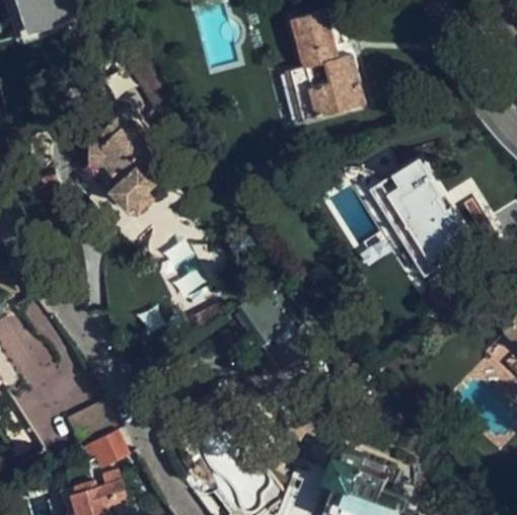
[(3,0),(15,37),(28,32),(67,20),(83,16),(78,0),(3,0)]
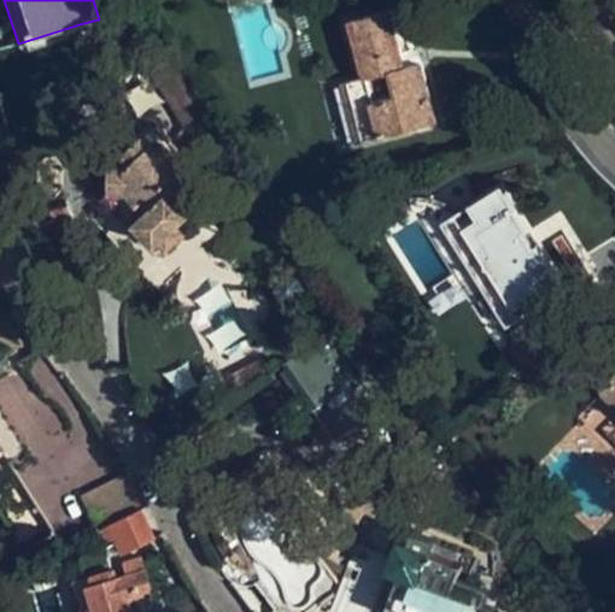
[(433,125),(417,65),(411,66),(398,70),(394,54),(385,15),(346,24),(359,78),(337,84),(345,115),(356,111),(363,142),(433,125)]
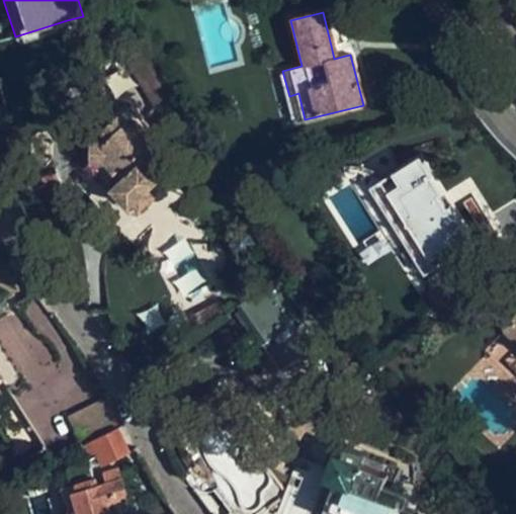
[(67,20),(28,32),(30,41),(70,29),(67,20)]
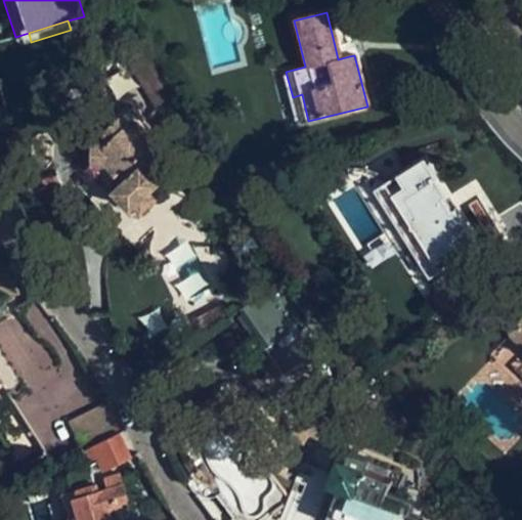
[(142,33),(135,22),(125,28),(132,39),(142,33)]
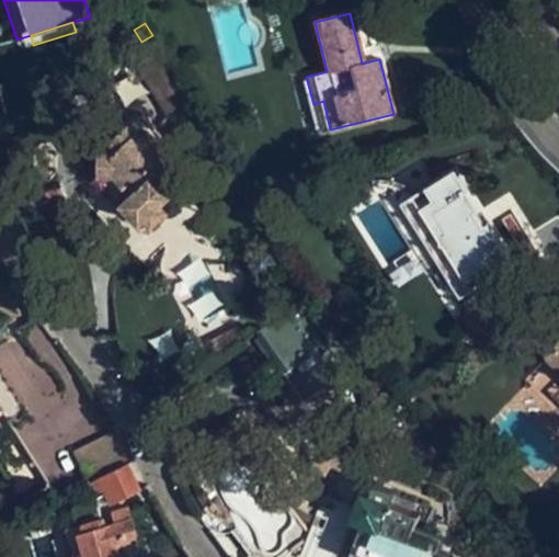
[(362,64),(374,60),(371,46),(358,49),(362,64)]
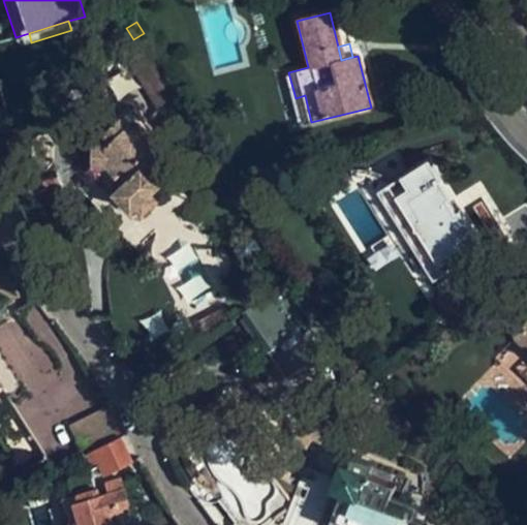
[(157,110),(181,95),(152,47),(127,61),(157,110)]
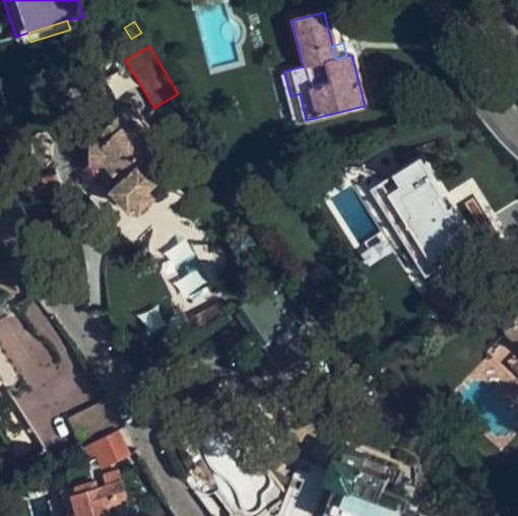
[(0,114),(2,118),(28,103),(10,68),(0,73),(0,114)]
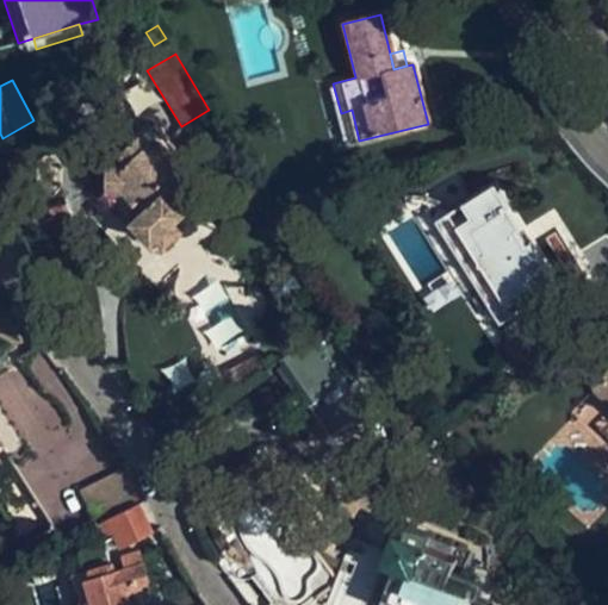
[(348,143),(359,141),(352,110),(341,113),(348,143)]
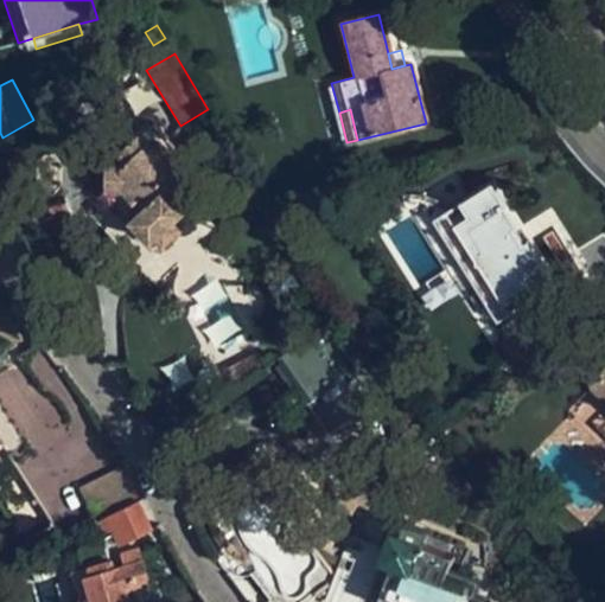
[(197,209),(212,196),(193,171),(189,174),(177,160),(170,153),(174,149),(154,125),(114,159),(100,155),(94,185),(87,190),(96,200),(100,197),(114,213),(127,216),(148,244),(154,238),(157,236),(166,239),(176,230),(171,224),(193,205),(197,209)]
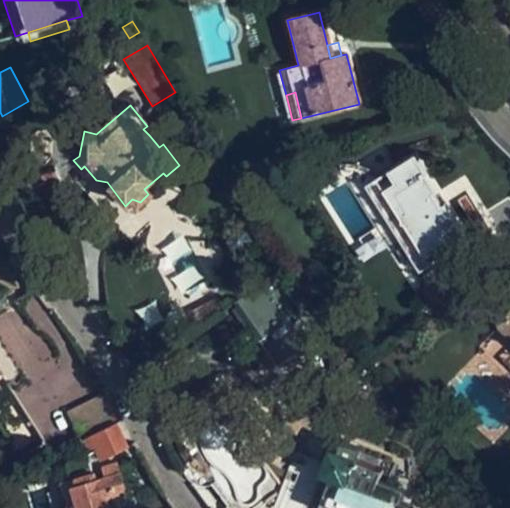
[(152,132),(147,126),(143,129),(149,135),(152,132)]
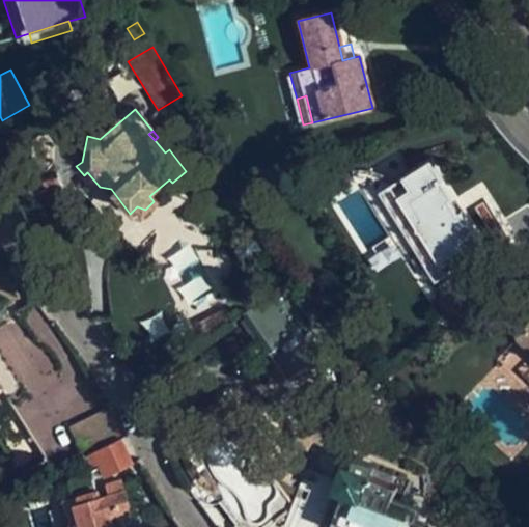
[(428,161),(387,188),(428,252),(425,254),(438,273),(482,245),(463,215),(457,217),(447,200),(451,196),(428,161)]
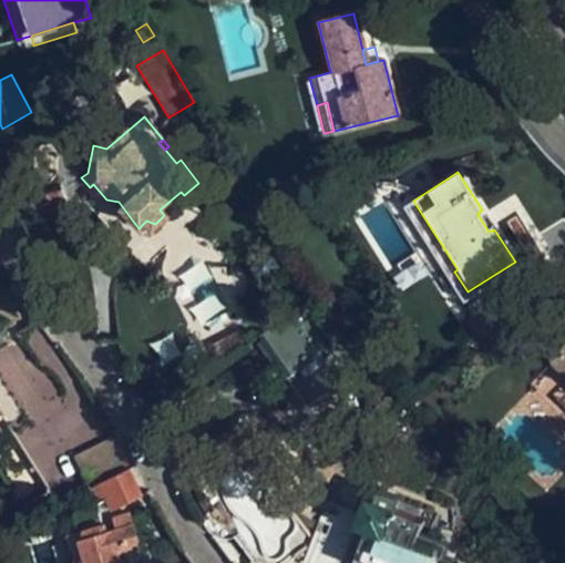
[(146,221),(144,223),(150,229),(165,216),(164,215),(155,224),(146,221)]
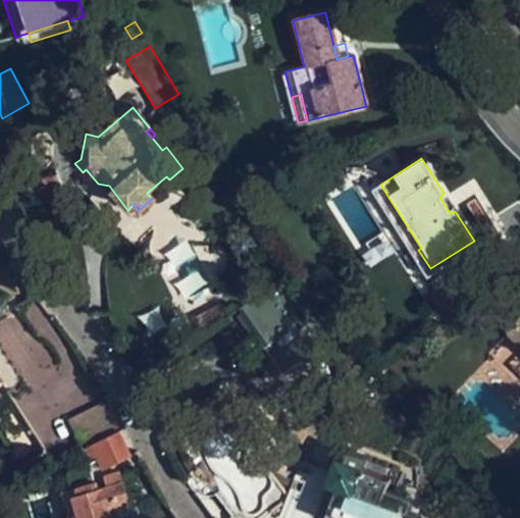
[(237,286),(229,290),(239,307),(243,305),(246,303),(237,286)]
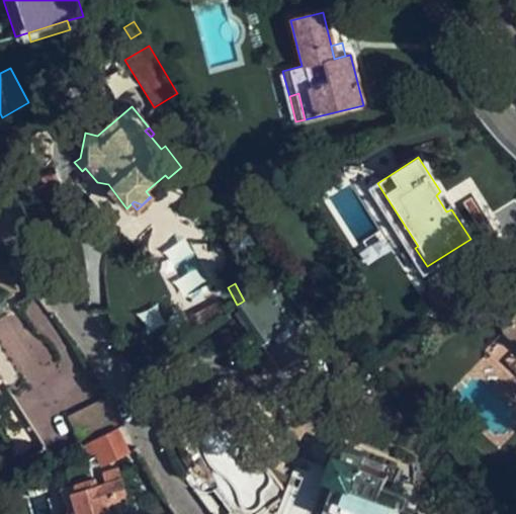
[(152,321),(168,314),(161,298),(145,306),(152,321)]
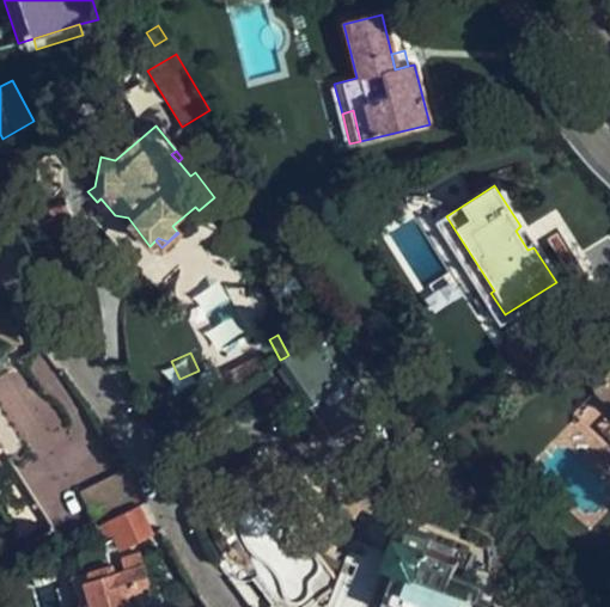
[(233,376),(239,391),(263,374),(257,363),(233,376)]
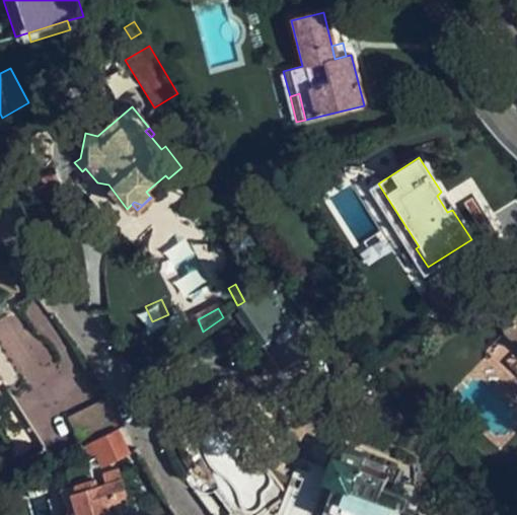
[(516,314),(501,329),(509,338),(516,345),(516,314)]
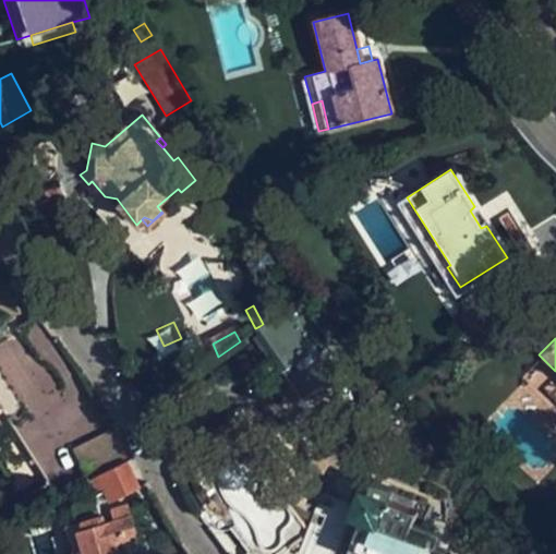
[(551,449),(555,444),(555,371),(547,363),(505,404),(551,449)]
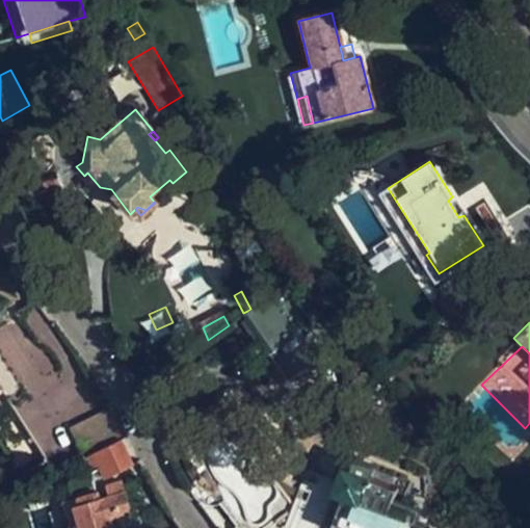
[(0,393),(3,391),(53,473),(67,464),(0,354),(0,393)]
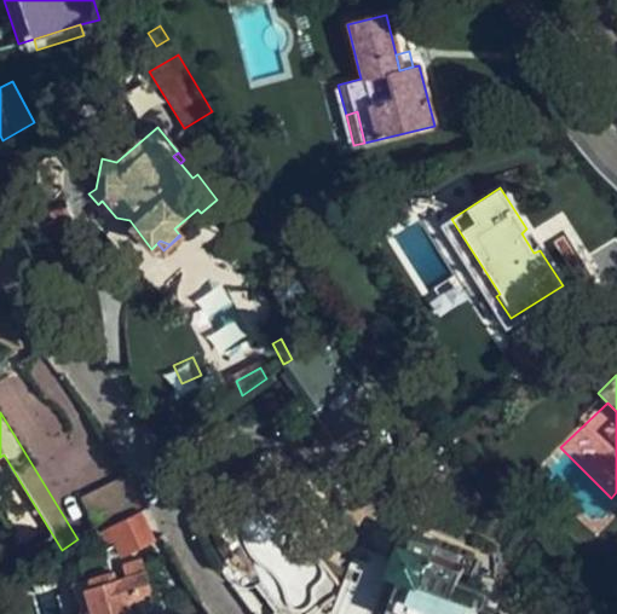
[(94,533),(139,510),(124,479),(79,500),(94,533)]
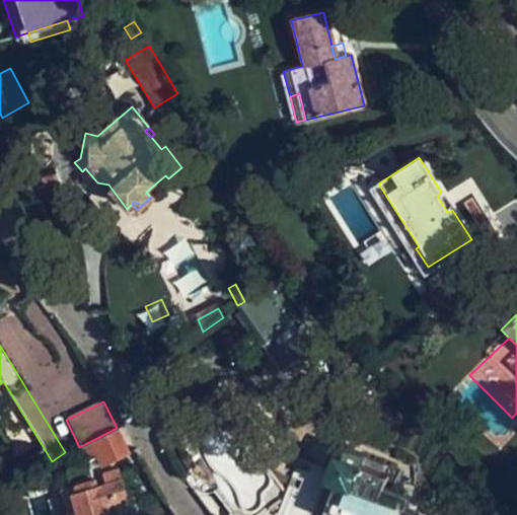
[(129,454),(117,428),(79,447),(82,453),(86,451),(89,457),(94,454),(100,466),(129,454)]
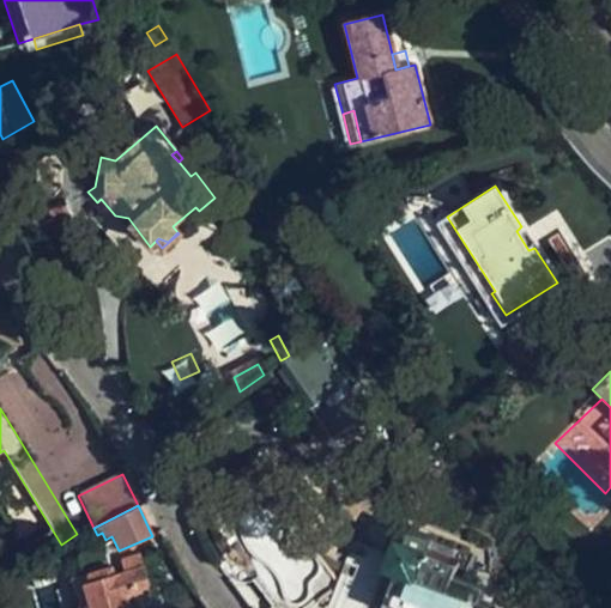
[(497,607),(478,600),(483,587),(453,575),(458,563),(422,547),(427,536),(411,530),(406,542),(398,540),(370,607),(497,607)]
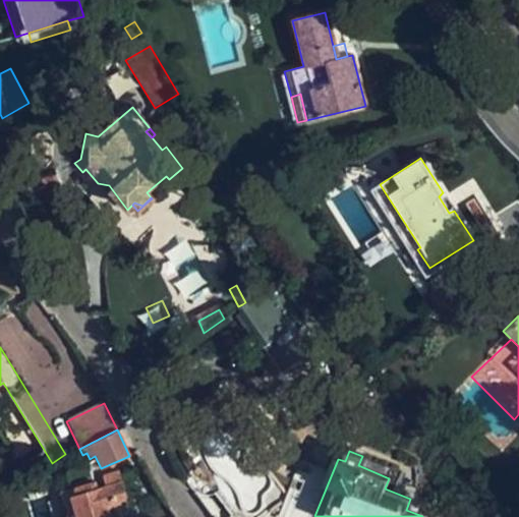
[(65,491),(61,492),(69,516),(119,516),(116,505),(127,502),(118,471),(103,474),(104,479),(85,485),(88,492),(69,497),(65,491)]
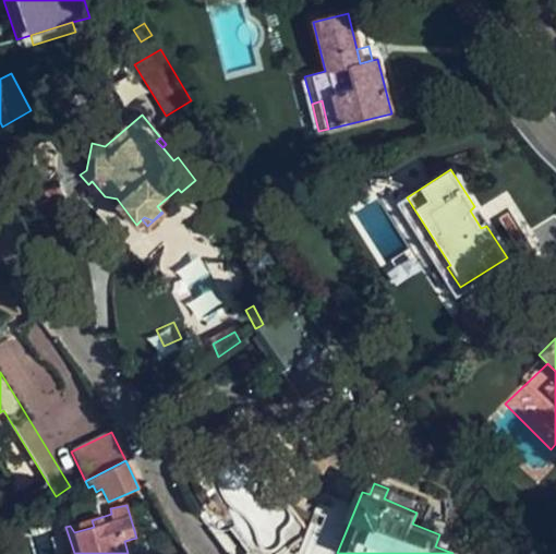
[(74,553),(65,527),(58,529),(64,553),(74,553)]
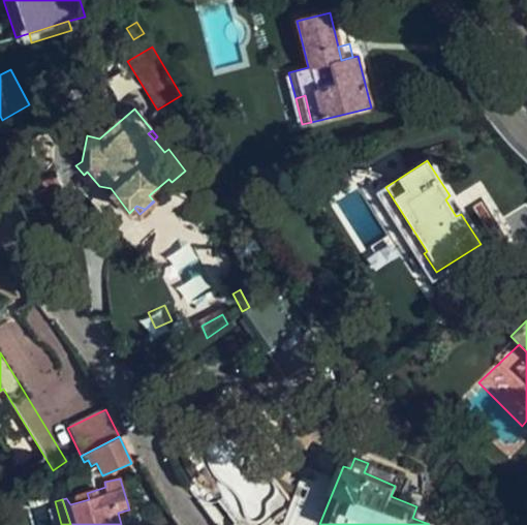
[(181,524),(176,516),(160,524),(181,524)]
